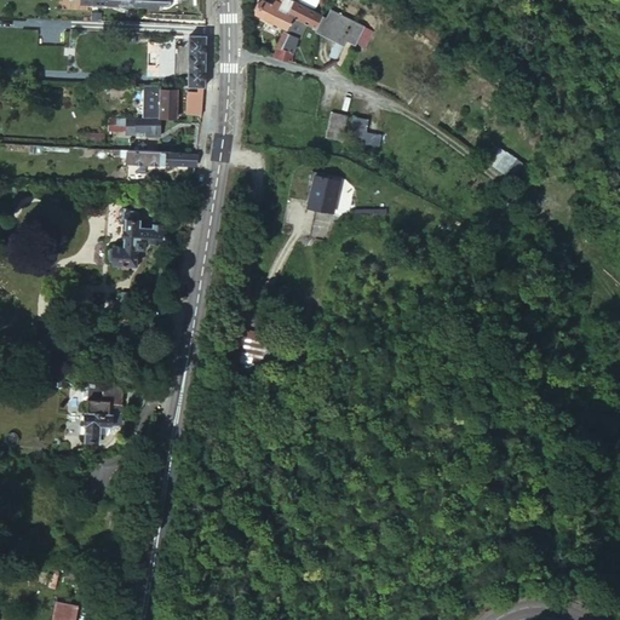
[(84,0),(84,10),(162,11),(162,7),(173,7),(172,0),(84,0)]
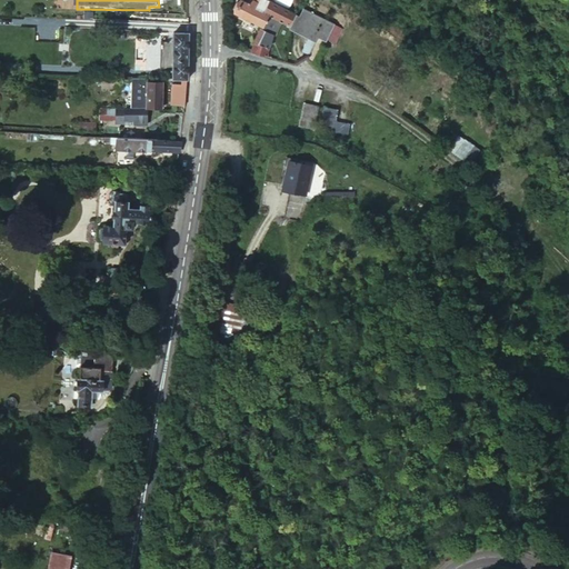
[(271,19),(280,3),(275,1),(272,5),(262,0),(251,0),(249,5),(241,0),(239,0),(235,10),(250,18),(253,20),(252,25),(261,27),(265,19),(270,20),(271,19)]
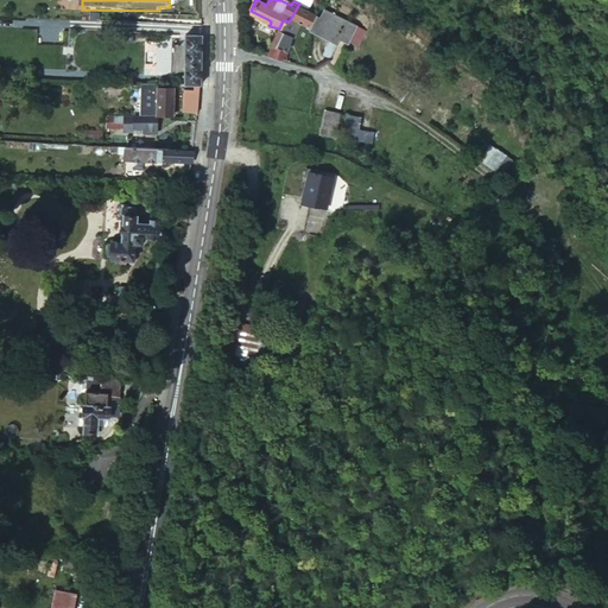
[(310,11),(299,4),(290,20),(296,24),(301,29),(310,11)]
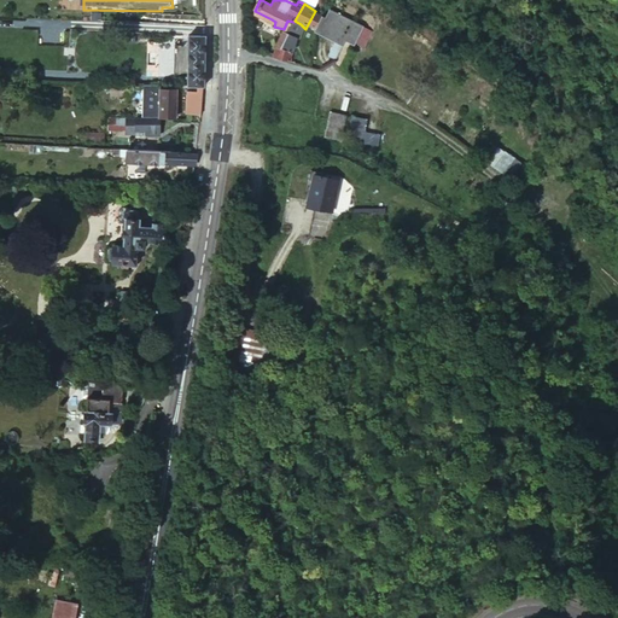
[(322,15),(315,28),(348,45),(353,38),(360,40),(368,27),(334,6),(328,18),(322,15)]
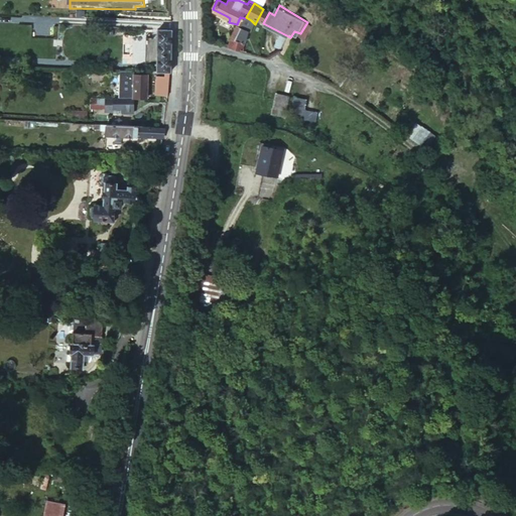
[(263,9),(255,24),(259,27),(263,23),(269,12),(263,9)]
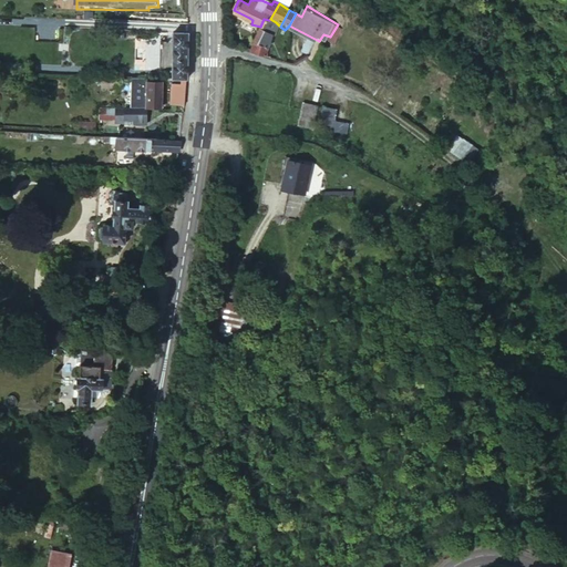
[(244,31),(258,38),(260,27),(251,24),(253,20),(249,18),(244,31)]
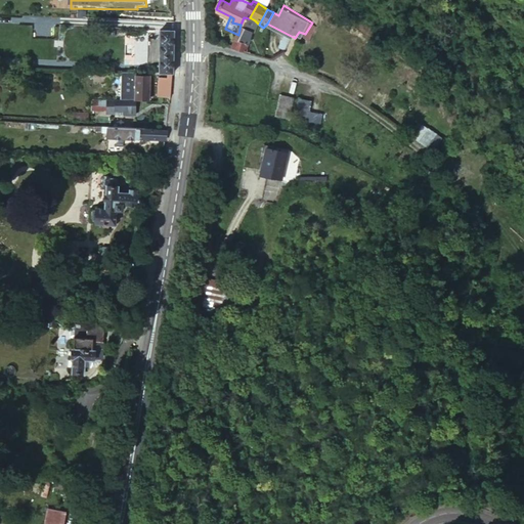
[(238,35),(232,53),(246,57),(253,27),(257,29),(259,25),(255,20),(250,17),(249,18),(244,17),(241,25),(238,35)]
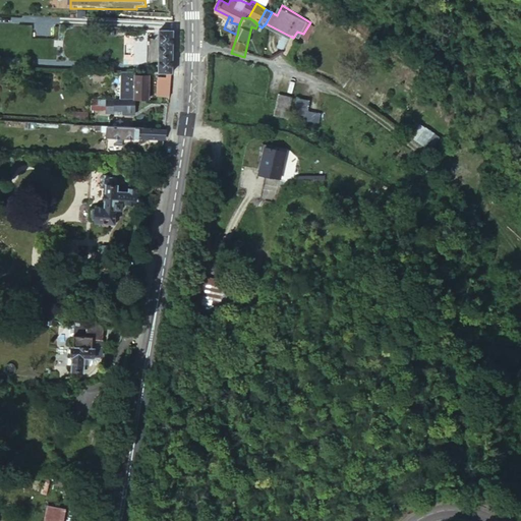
[(175,69),(176,33),(159,33),(159,38),(159,48),(159,74),(175,75),(175,69)]
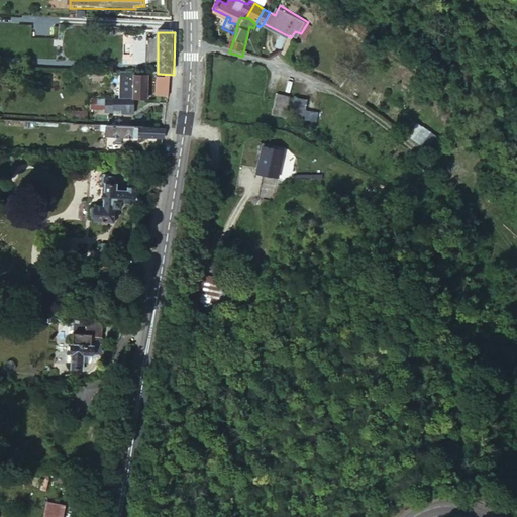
[(134,101),(146,102),(146,77),(134,78),(134,89),(134,101)]
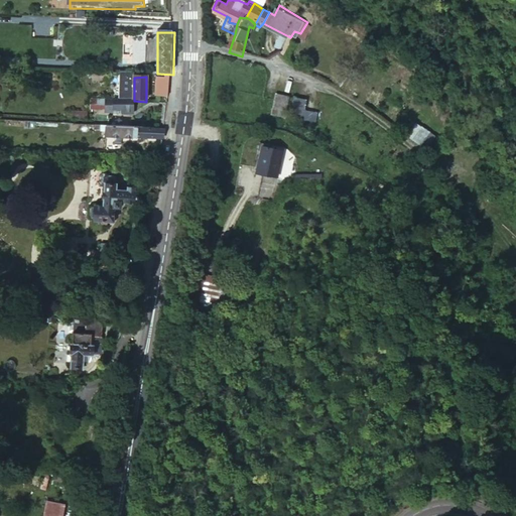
[(127,101),(134,101),(134,89),(122,89),(122,101),(127,101)]
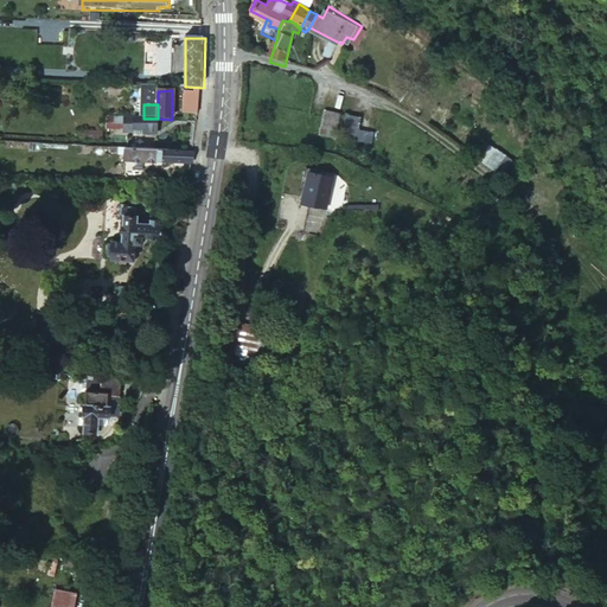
[(371,144),(376,120),(325,110),(320,135),(336,138),(336,136),(371,144)]
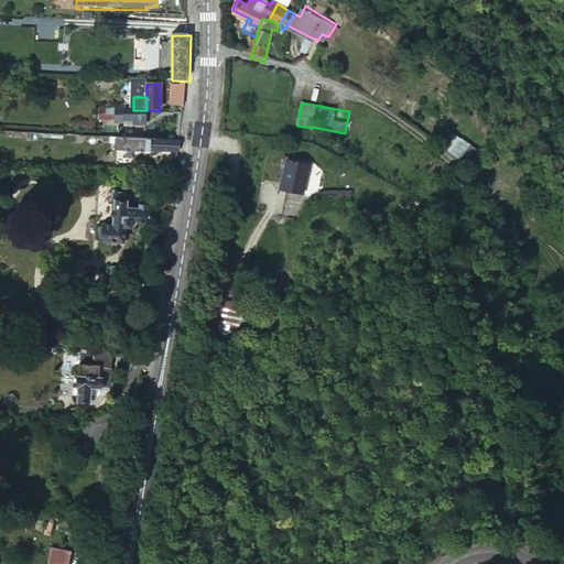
[(147,121),(147,110),(139,110),(133,110),(116,111),(117,122),(118,122),(147,121)]
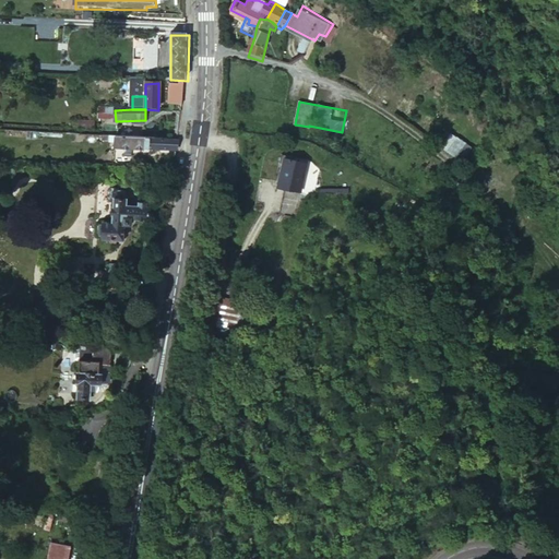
[(94,130),(94,120),(78,119),(76,130),(94,130)]
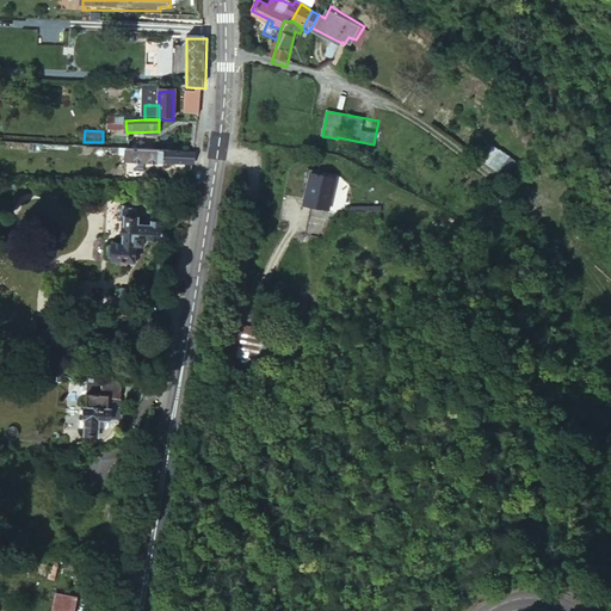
[(480,164),(505,178),(516,161),(491,146),(480,164)]
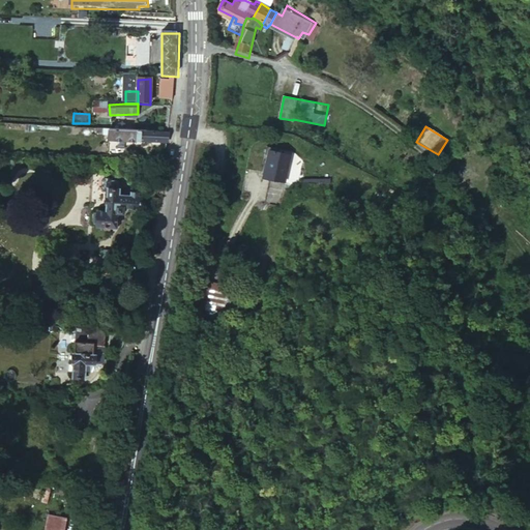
[(169,142),(171,133),(95,129),(81,128),(81,140),(90,140),(90,136),(112,137),(114,143),(138,144),(139,141),(169,142)]
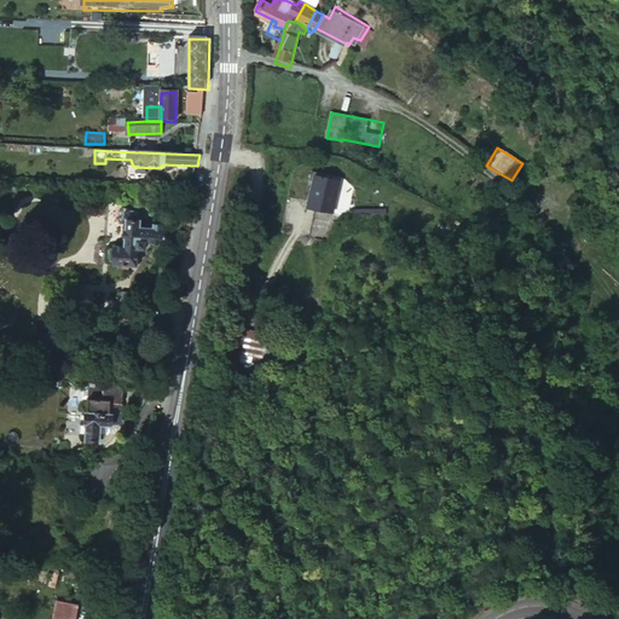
[(313,190),(310,210),(334,214),(342,174),(312,168),(308,190),(313,190)]
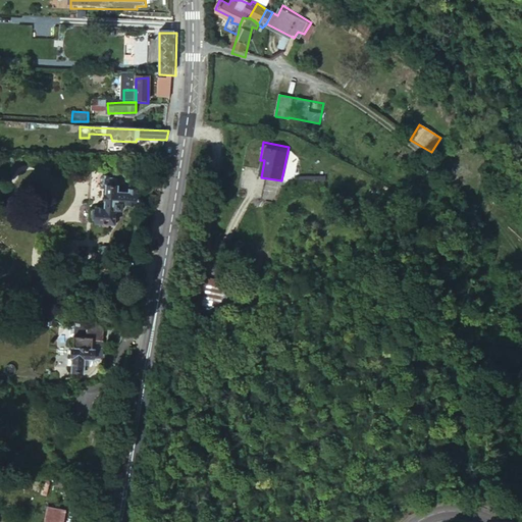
[(421,169),(415,180),(421,185),(428,175),(421,169)]
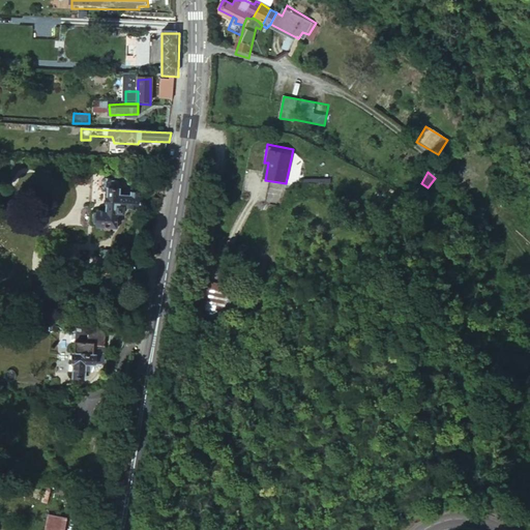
[(133,196),(134,188),(126,187),(125,194),(116,194),(118,182),(107,181),(104,212),(97,212),(95,224),(102,224),(101,228),(112,228),(114,213),(118,213),(119,207),(138,208),(139,197),(133,196)]
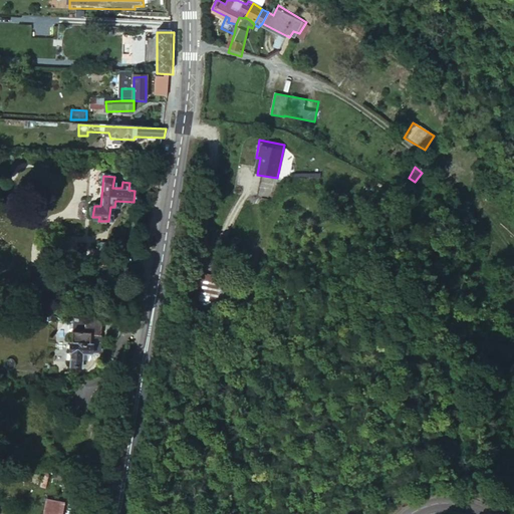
[(213,292),(214,274),(200,274),(200,292),(213,292)]
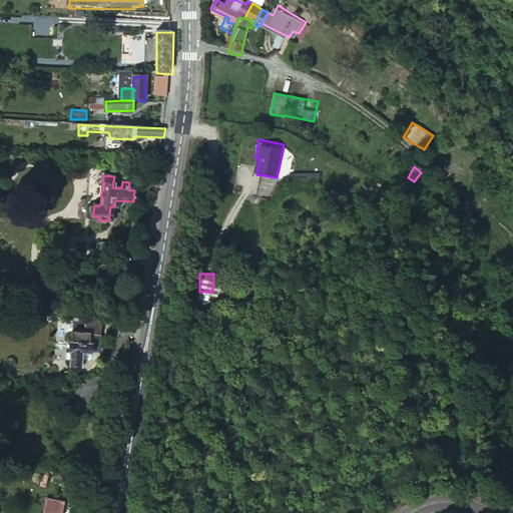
[(100,320),(72,319),(70,338),(66,338),(65,353),(69,353),(68,367),(85,368),(86,356),(91,356),(92,344),(88,344),(89,333),(82,330),(82,327),(99,328),(100,320)]
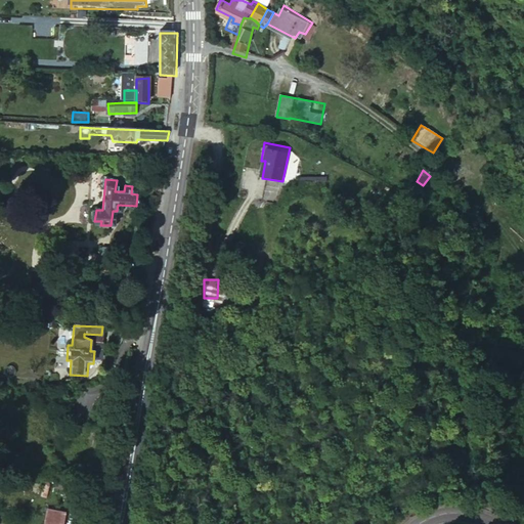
[(47,509),(43,523),(63,523),(67,513),(47,509)]
